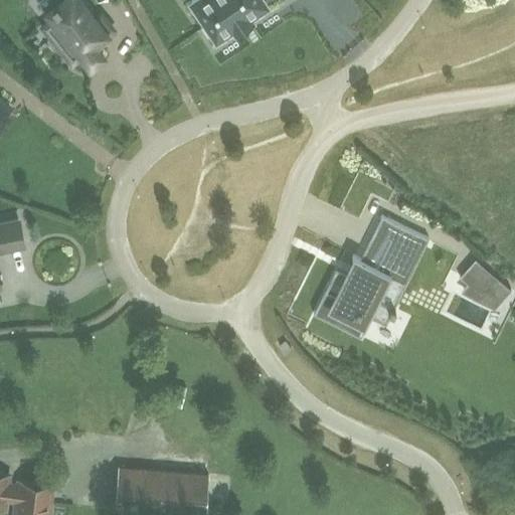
[(56,1),(52,4),(53,6),(46,11),(63,32),(53,40),(71,62),(80,54),(90,65),(103,54),(95,44),(113,29),(101,14),(96,19),(79,0),(60,0),(57,3),(56,1)]
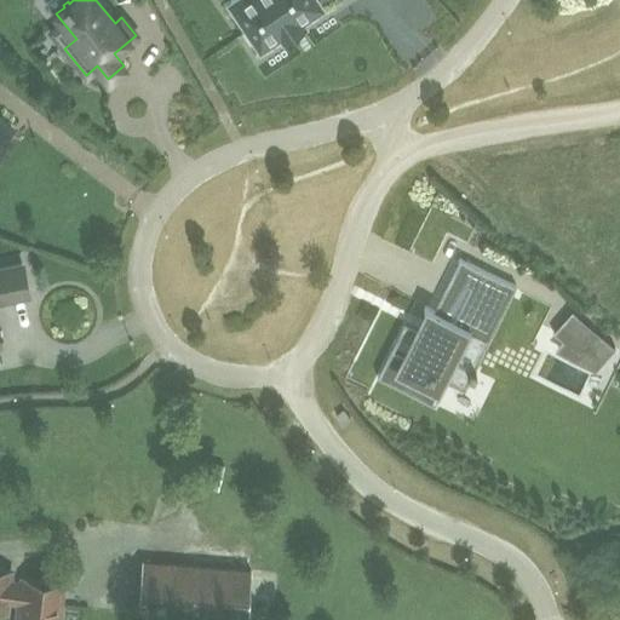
[(229,0),(259,44),(280,30),(285,36),(304,23),(300,17),(320,4),(317,0),(229,0)]
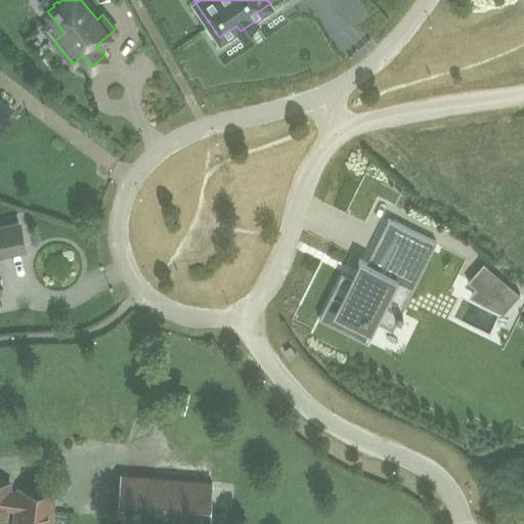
[(0,121),(9,108),(0,100),(0,121)]
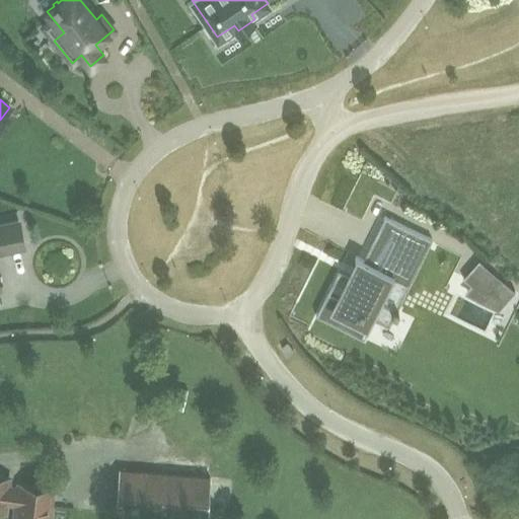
[(316,312),(315,315),(363,340),(365,337),(361,334),(385,285),(399,292),(426,240),(430,241),(432,239),(384,216),(363,258),(356,255),(355,258),(357,260),(353,268),(355,269),(340,299),(330,294),(320,314),(316,312)]
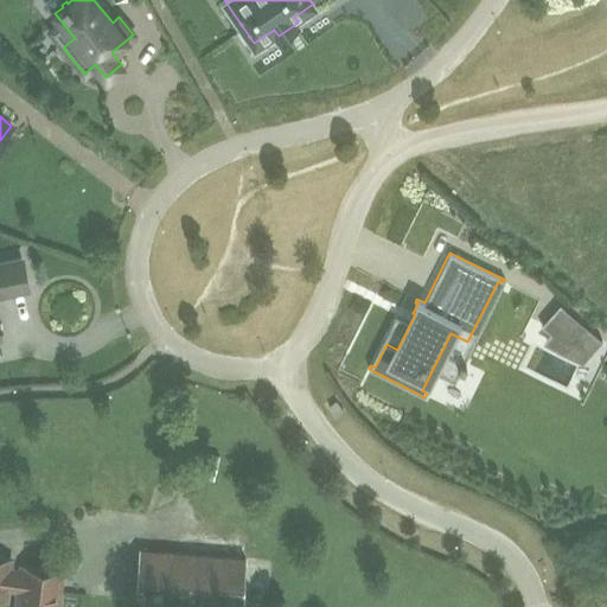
[(0,293),(27,288),(21,257),(0,261),(0,293)]
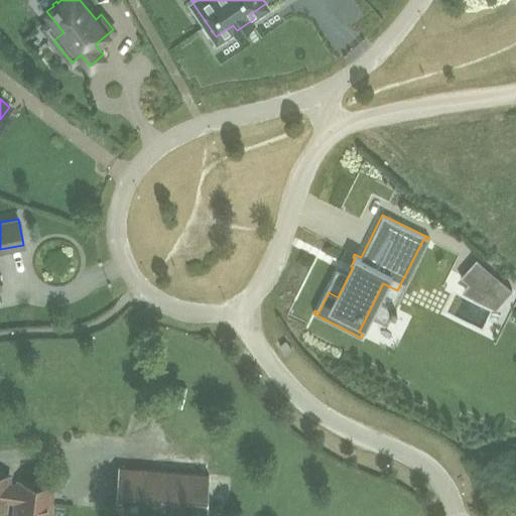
[(476,258),(460,276),(468,283),(461,291),(495,308),(511,288),(476,258)]
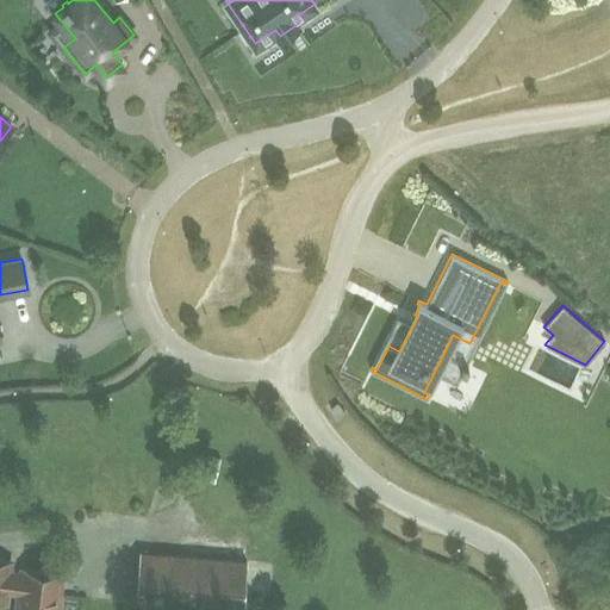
[(135,603),(232,609),(241,609),(246,560),(138,553),(135,603)]
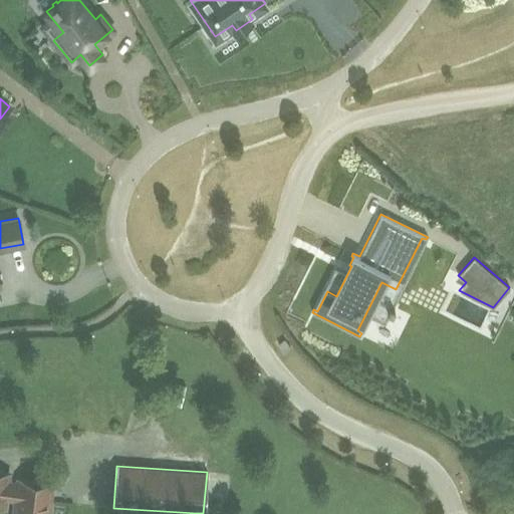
[(6,497),(8,482),(7,482),(8,473),(0,471),(0,505),(4,506),(5,497),(6,497)]
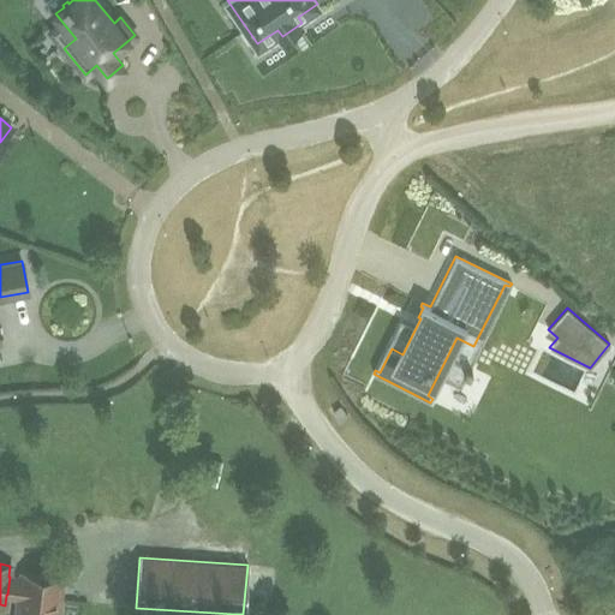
[(10,577),(7,595),(19,597),(16,614),(57,614),(63,579),(22,573),(22,578),(10,577)]
